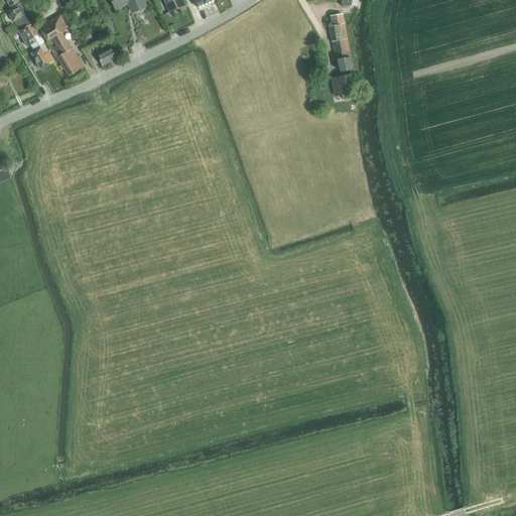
[(5,0),(11,9),(20,4),(24,2),(23,0),(5,0)]
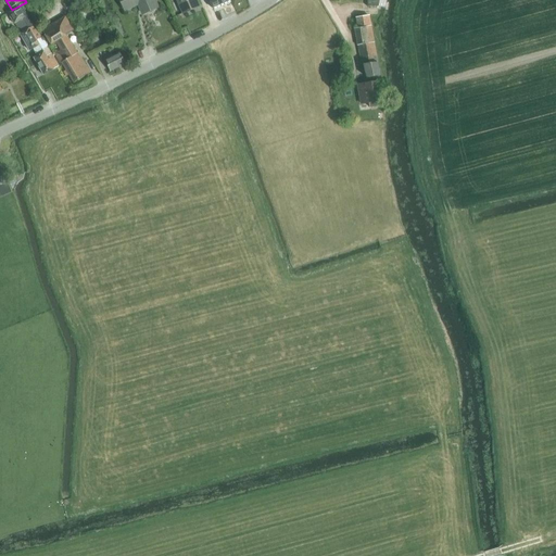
[(158,8),(153,0),(119,0),(125,10),(136,5),(135,5),(138,3),(143,14),(158,8)]
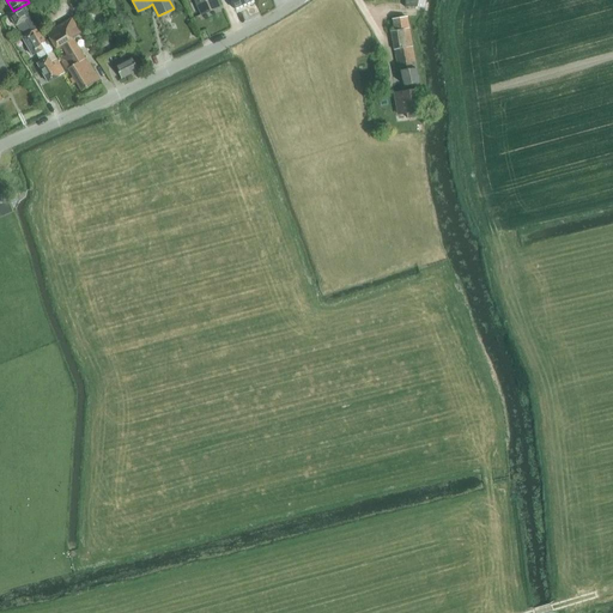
[(194,0),(201,16),(220,7),(217,0),(194,0)]
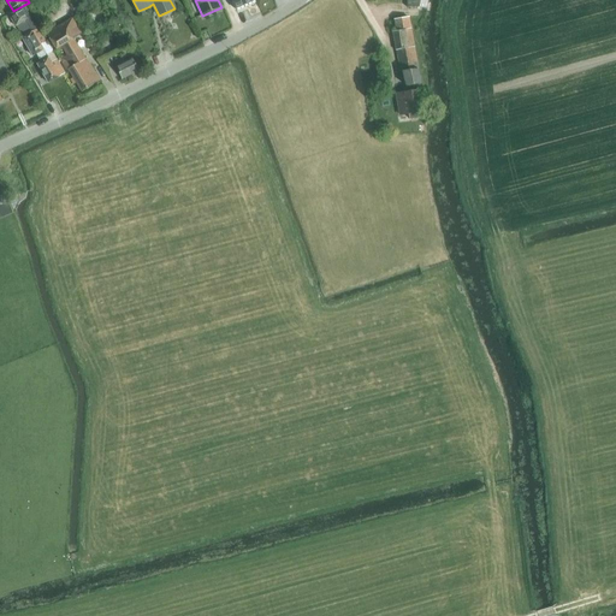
[(37,28),(24,5),(13,11),(9,15),(16,27),(21,23),(27,34),(37,28)]
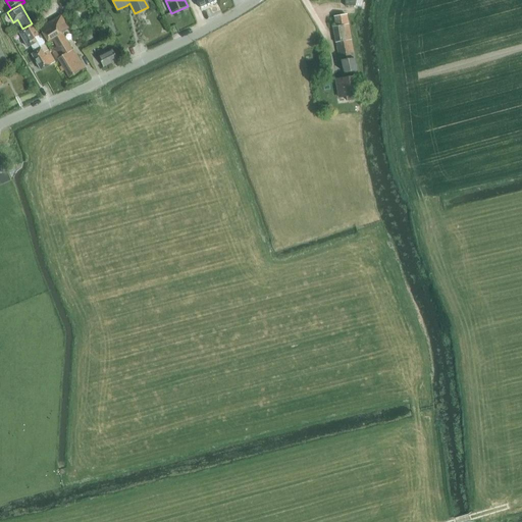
[(71,50),(61,34),(69,29),(61,15),(40,29),(48,42),(53,39),(58,47),(52,51),(57,59),(58,59),(69,77),(85,68),(73,49),(71,50)]
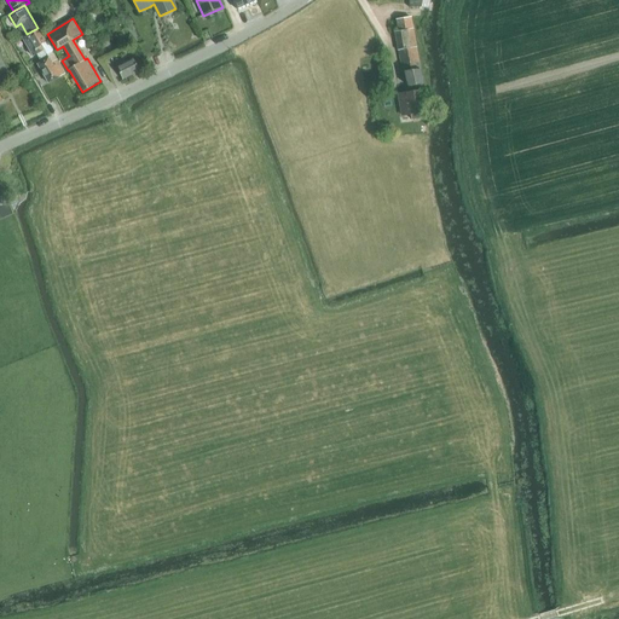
[(411,18),(397,21),(398,32),(414,29),(411,18)]
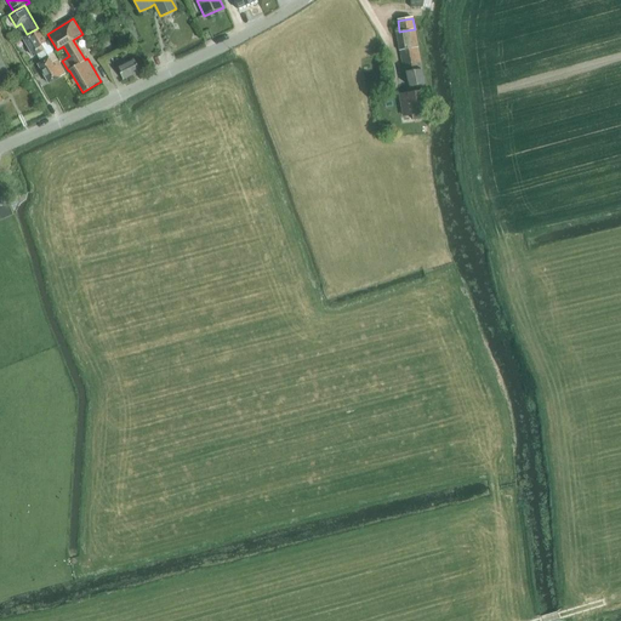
[(36,55),(45,50),(41,45),(46,43),(39,28),(22,38),(33,57),(36,55)]
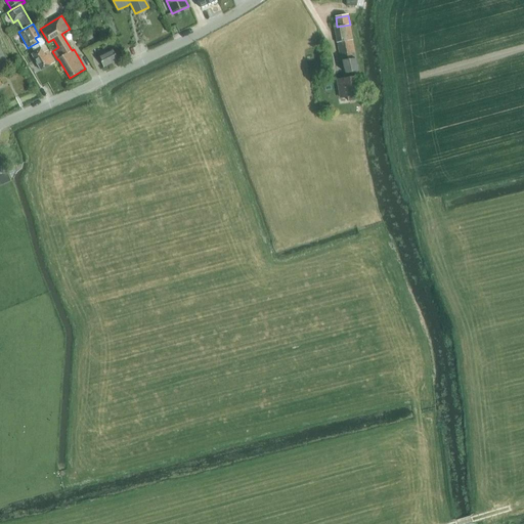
[(337,27),(335,27),(336,34),(337,43),(338,43),(352,40),(350,25),(337,27)]
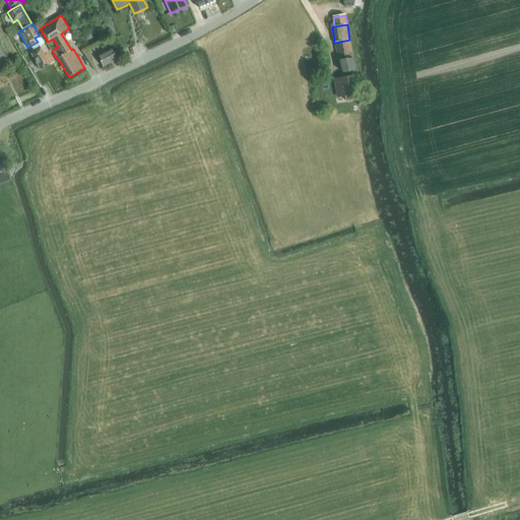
[(349,40),(335,43),(338,57),(338,61),(341,60),(353,58),(349,40)]
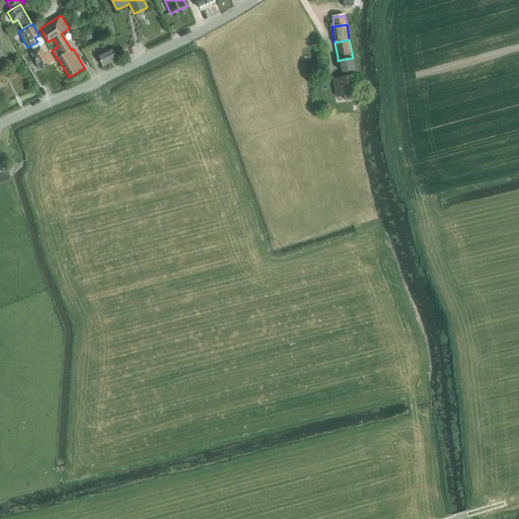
[(38,42),(30,46),(32,50),(40,47),(38,42)]
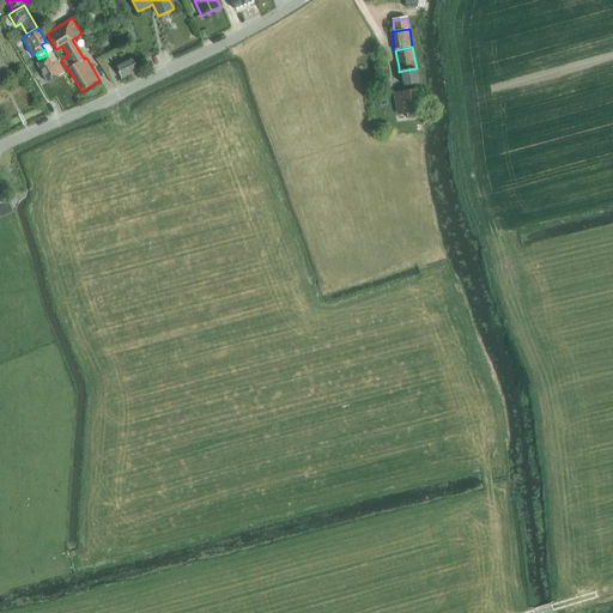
[(48,83),(65,73),(53,52),(47,55),(48,58),(37,64),(48,83)]
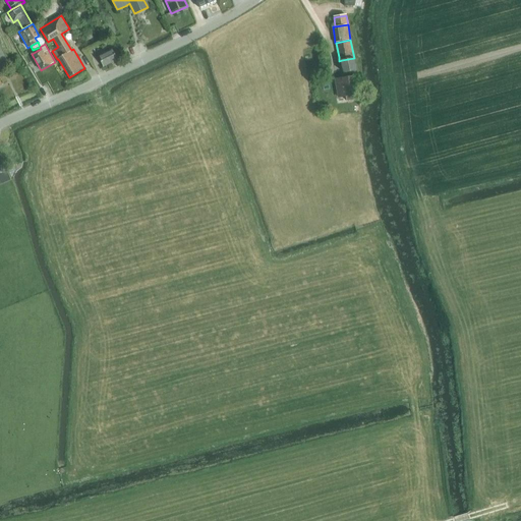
[(107,52),(105,48),(97,52),(104,66),(118,60),(113,49),(107,52)]
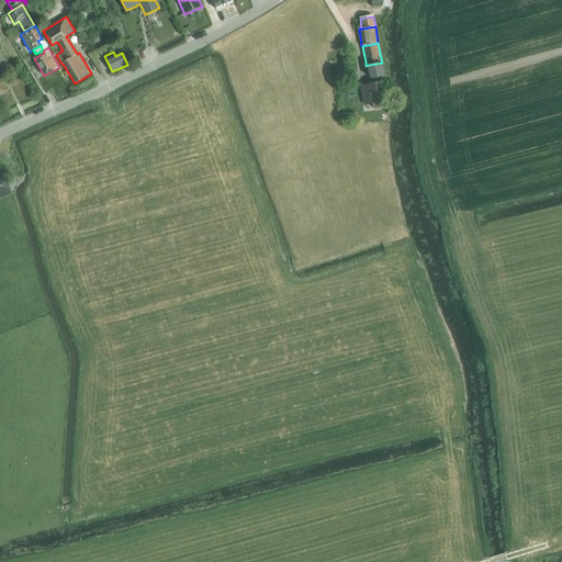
[(382,63),(369,65),(371,78),(383,77),(384,77),(382,63)]
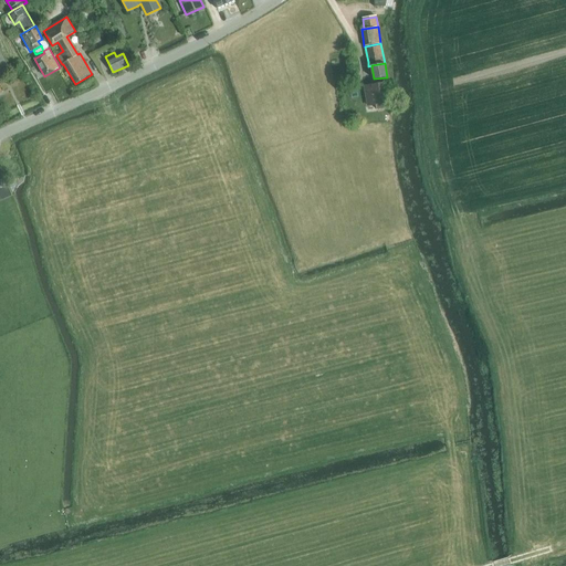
[(371,85),(365,86),(368,106),(376,104),(376,109),(387,107),(387,103),(384,85),(387,85),(386,77),(374,79),(370,80),(371,85)]
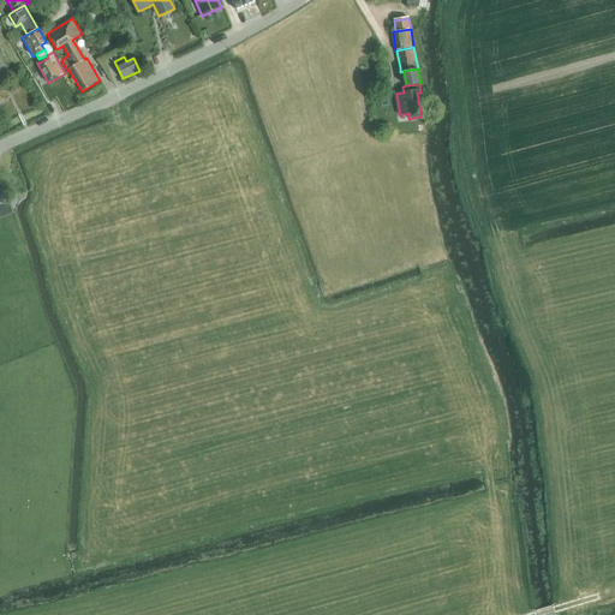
[(0,204),(0,214),(1,219),(13,213),(7,201),(0,204)]
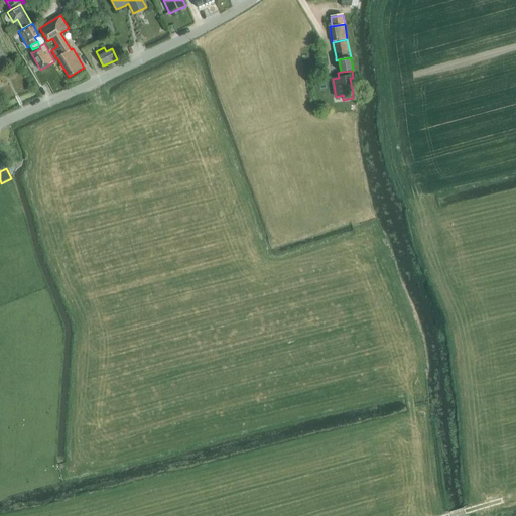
All buildings are outlined.
